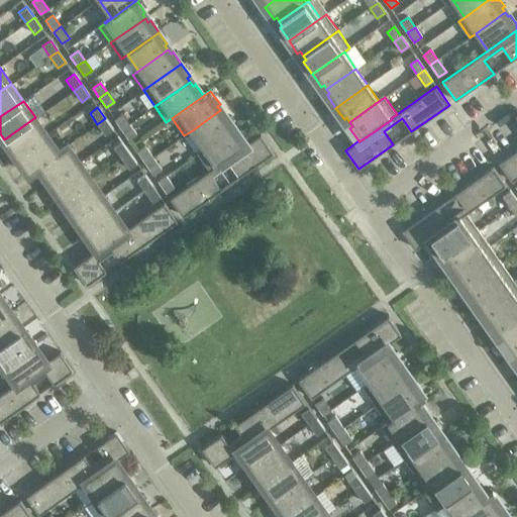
[(223,114),(220,110),(191,131),(203,148),(235,126),(225,113),(223,114)]
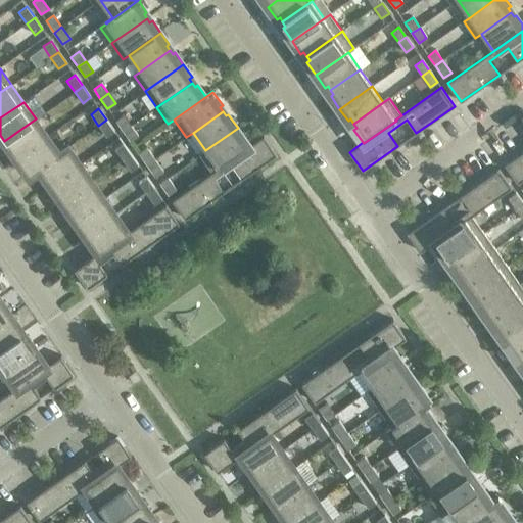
[(124,115),(116,121),(123,131),(131,126),(124,115)]
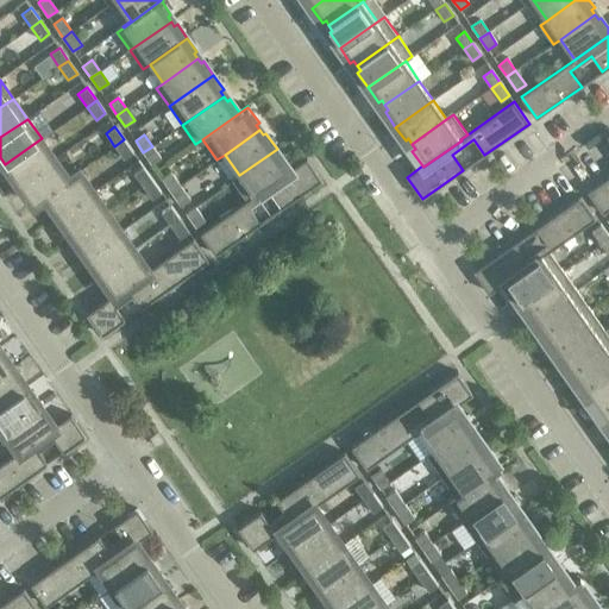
[(55,158),(42,138),(5,164),(19,184),(55,158)]
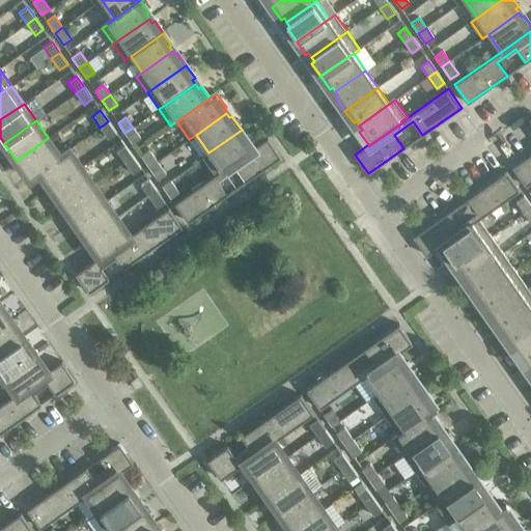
[(116,133),(108,121),(100,128),(108,139),(116,133)]
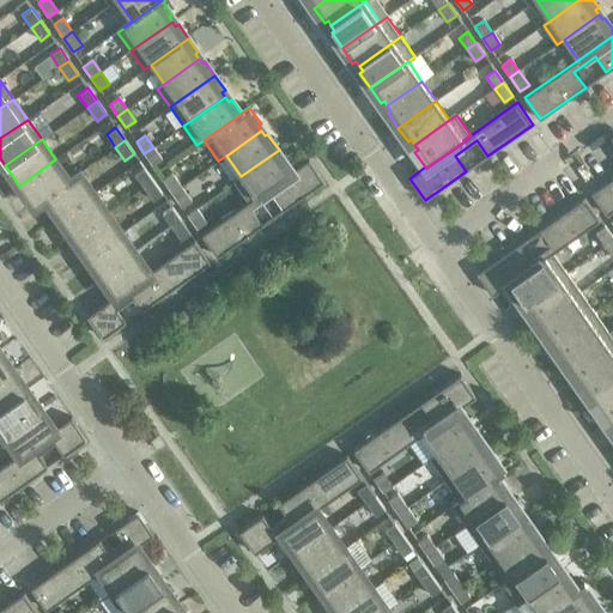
[(162,159),(153,147),(144,153),(152,165),(162,159)]
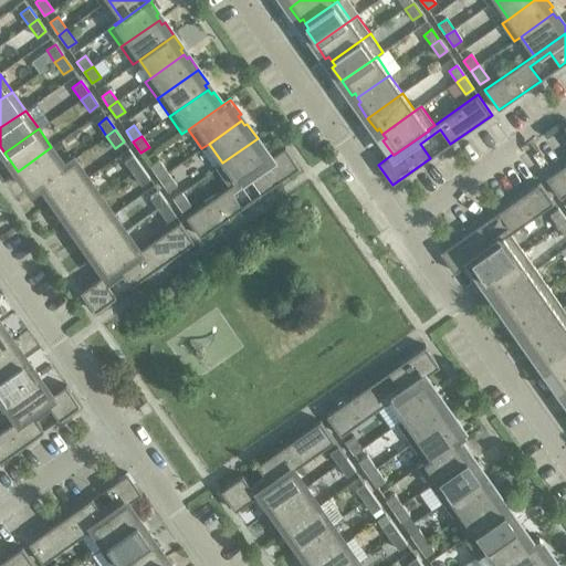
[(258,139),(258,138),(222,163),(216,168),(229,187),(236,181),(237,182),(271,158),(271,157),(261,144),(259,146),(255,142),(258,139)]
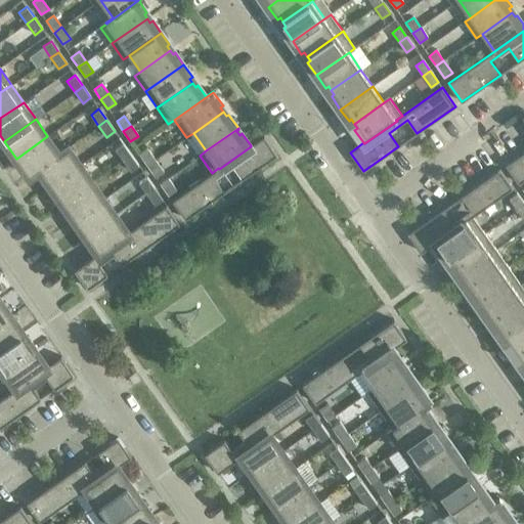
[(59,153),(47,136),(16,159),(29,175),(69,147),(69,146),(59,153)]
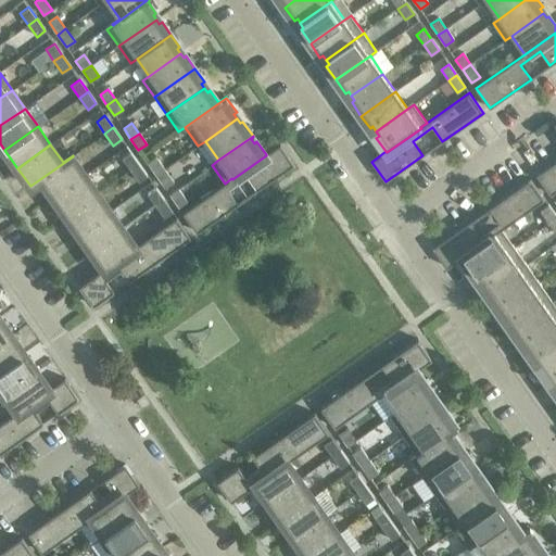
[(294,164),(280,144),(266,154),(266,155),(232,179),(231,178),(225,184),(182,213),(197,232),(238,203),(228,189),(247,176),(257,190),(294,164)]
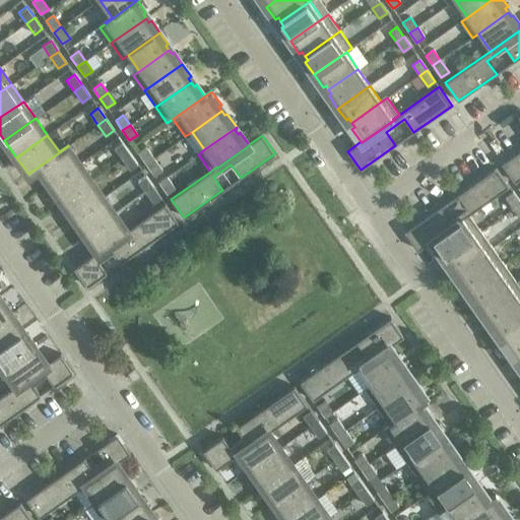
[(130,153),(122,142),(114,147),(122,158),(130,153)]
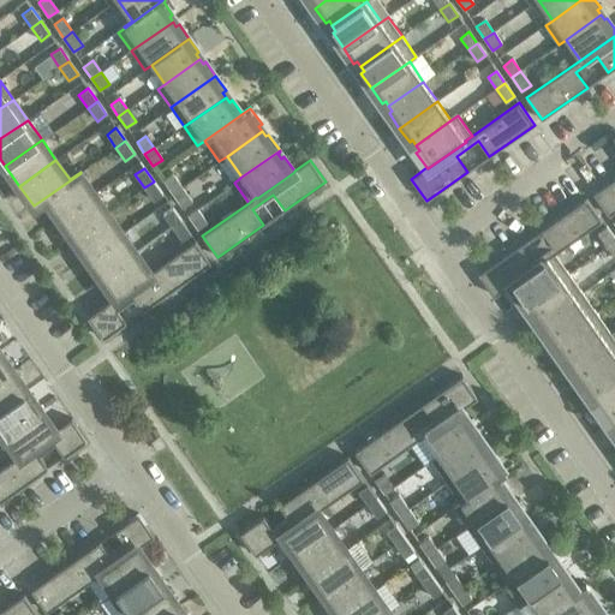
[(95,192),(81,173),(34,206),(34,207),(46,198),(59,218),(95,192)]
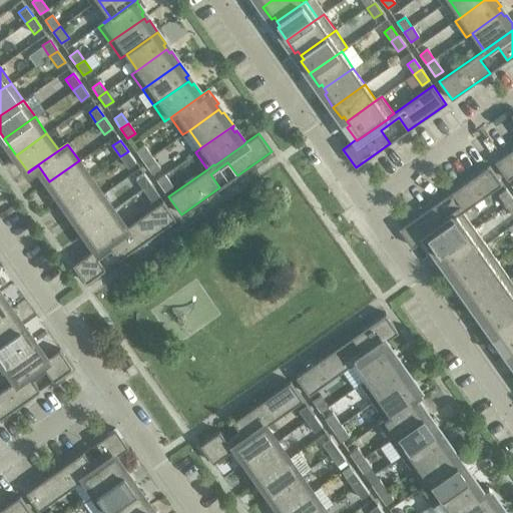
[(143,145),(136,150),(144,161),(151,156),(143,145)]
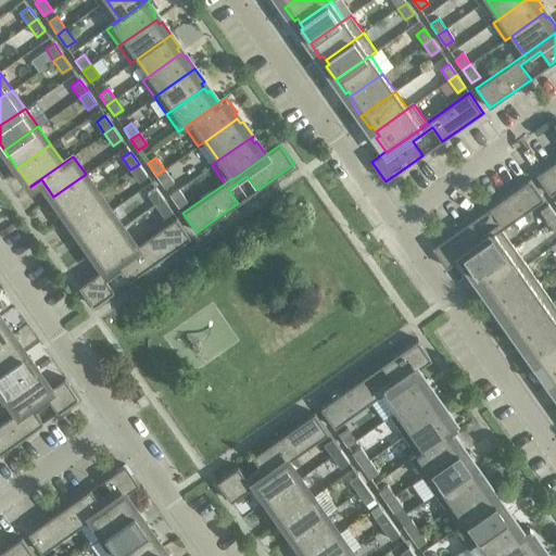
[(555,161),(536,175),(551,194),(555,190),(555,161)]
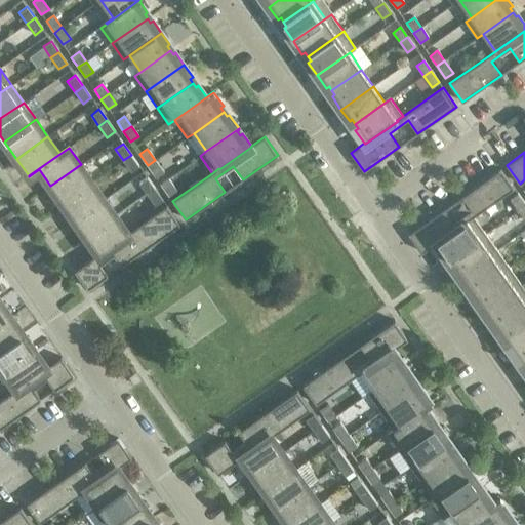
[(138,166),(131,155),(123,160),(131,171),(138,166)]
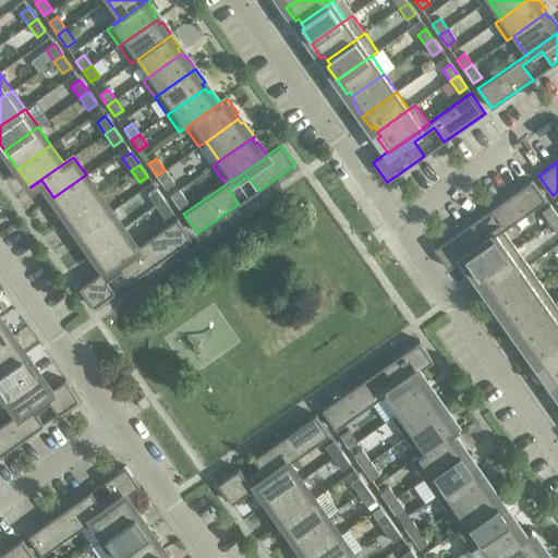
[(174,183),(165,170),(157,176),(166,189),(174,183)]
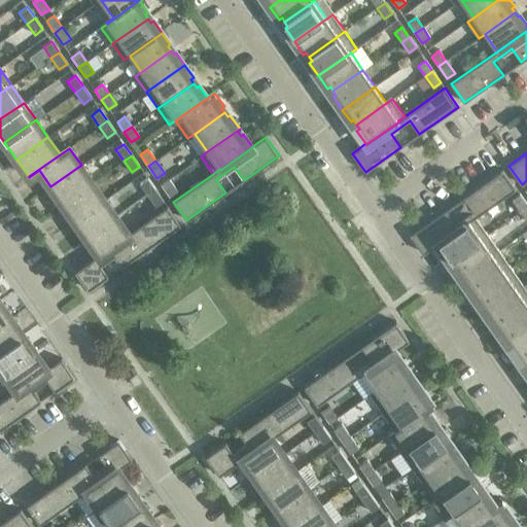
[(94,182),(81,165),(50,186),(63,204),(94,182)]
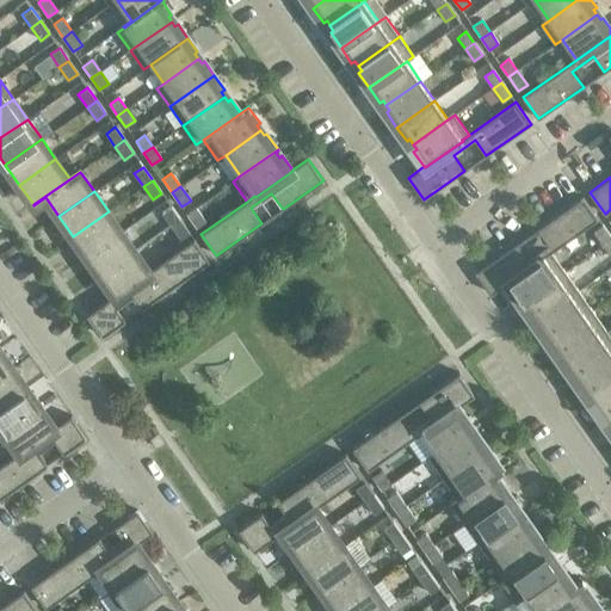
[(598,218),(582,197),(537,229),(548,245),(528,259),(517,244),(476,272),(491,294),(506,283),(550,251),(551,252),(598,218)]
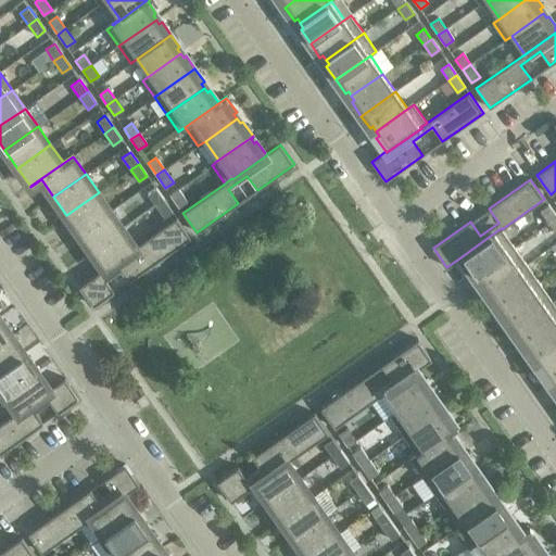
[(164,200),(155,188),(148,194),(155,206),(164,200)]
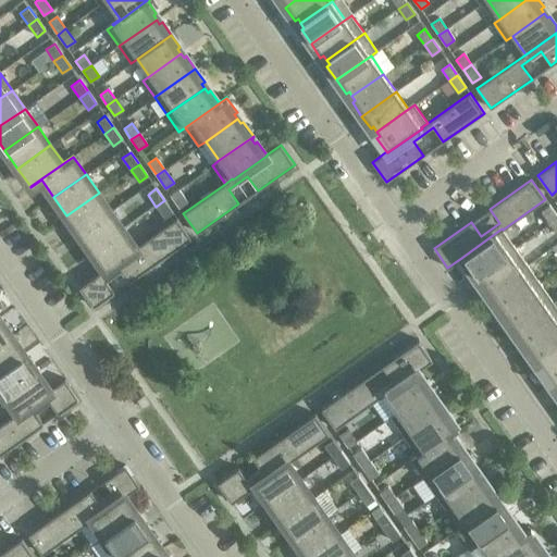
[(178,189),(170,195),(180,208),(187,202),(178,189)]
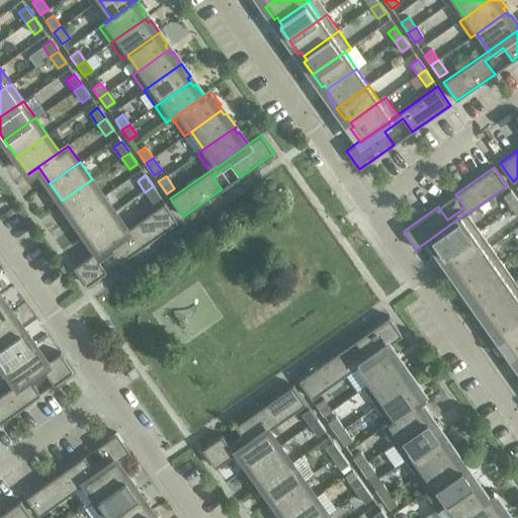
[(103,196),(92,179),(62,200),(74,217),(103,196)]
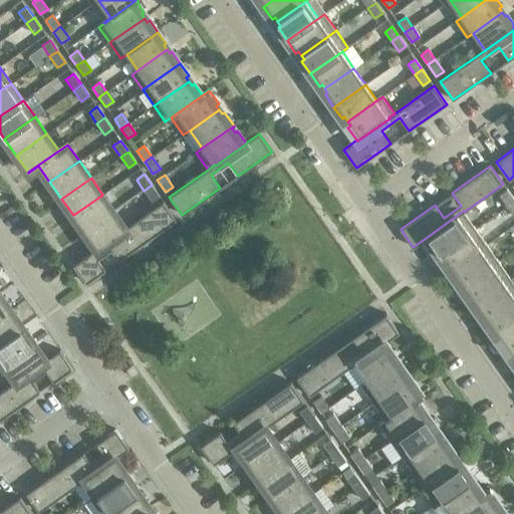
[(160,196),(152,185),(144,191),(152,202),(160,196)]
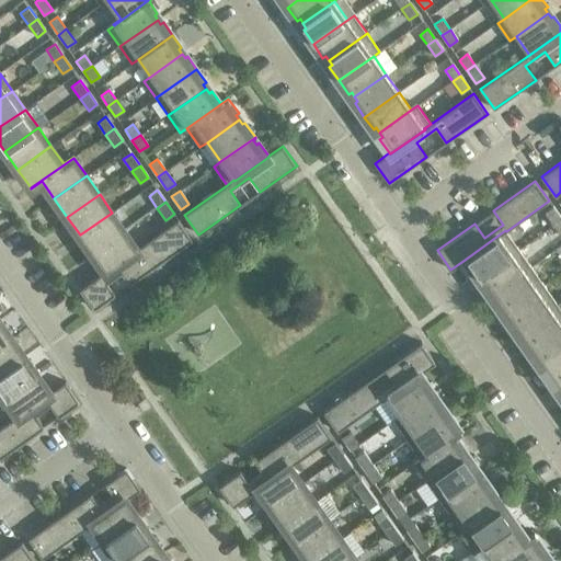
[(560,219),(560,218),(553,207),(545,213),(554,226),(560,219)]
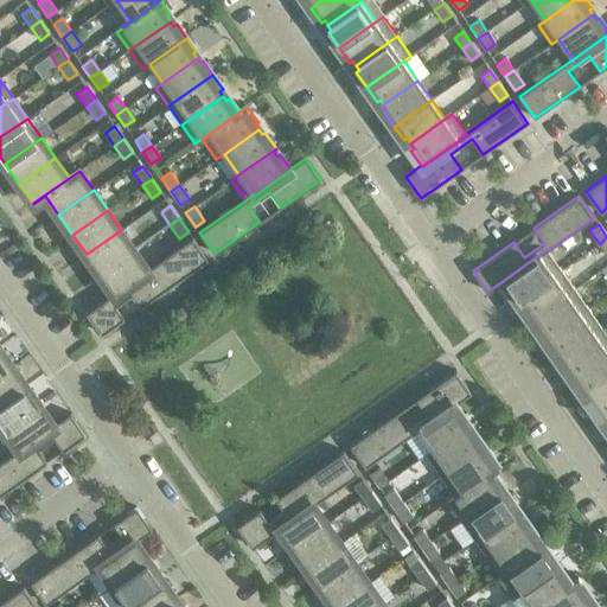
[(135,249),(121,230),(87,254),(100,274),(135,249)]
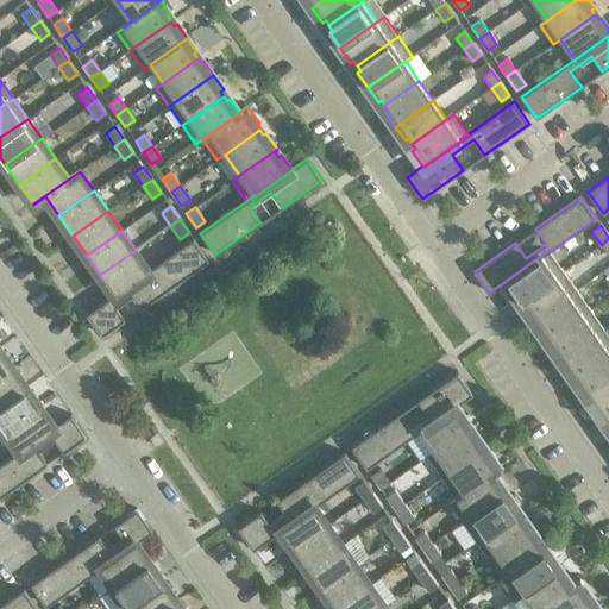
[(208,259),(193,238),(149,269),(150,270),(114,295),(114,294),(87,313),(102,334),(125,319),(115,306),(131,295),(140,308),(208,259)]
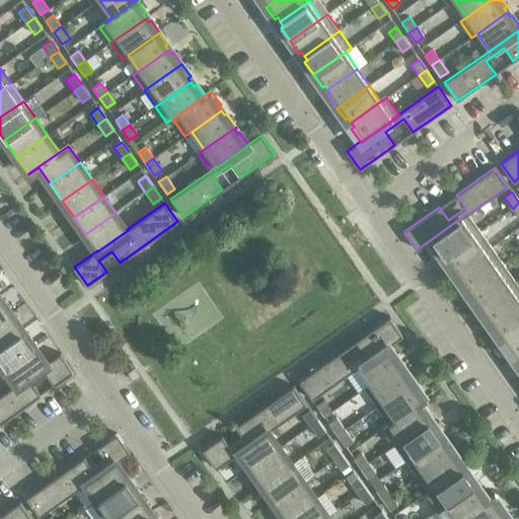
[(128,230),(127,229),(116,213),(85,234),(97,250),(97,251),(128,230)]
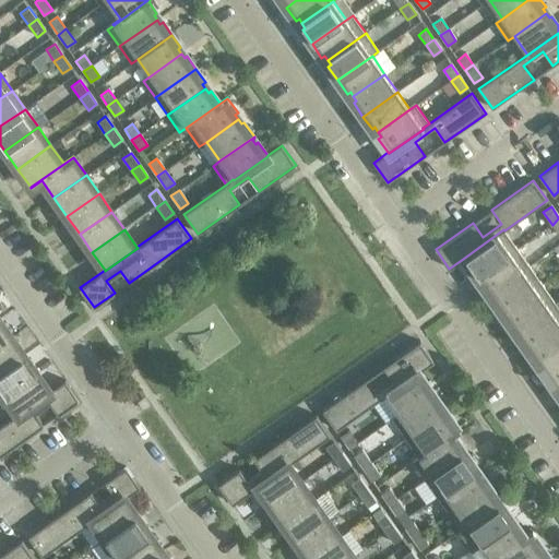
[(463,259),(473,273),(476,271),(479,275),(518,249),(504,230),(503,229),(463,259)]
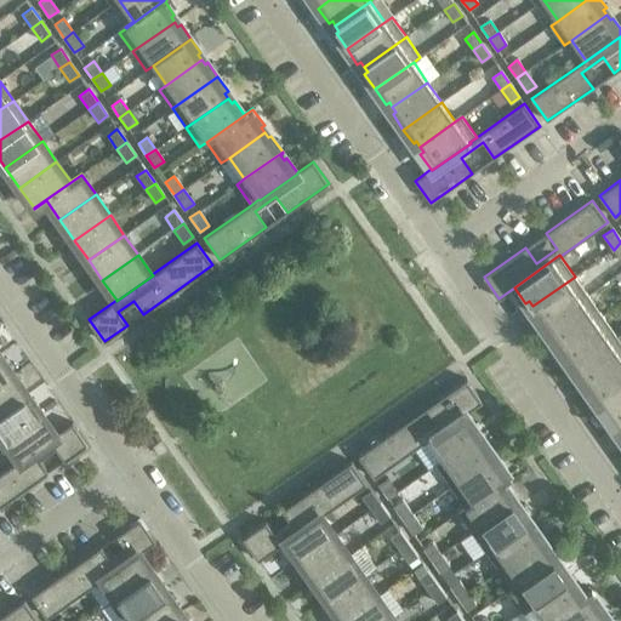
[(588,296),(575,277),(533,306),(536,311),(533,313),(542,328),(588,296)]
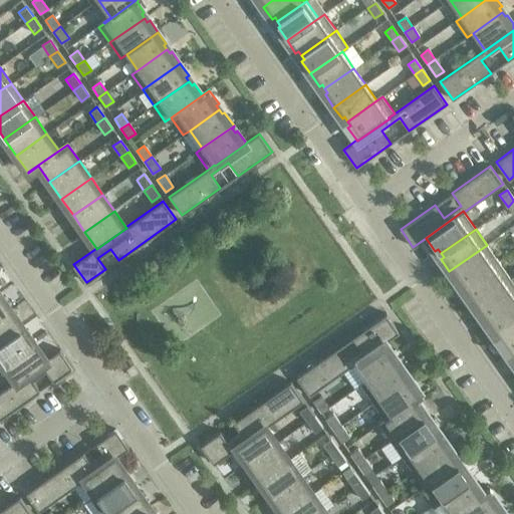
[(499,261),(487,245),(449,271),(458,283),(461,282),(464,286),(499,261)]
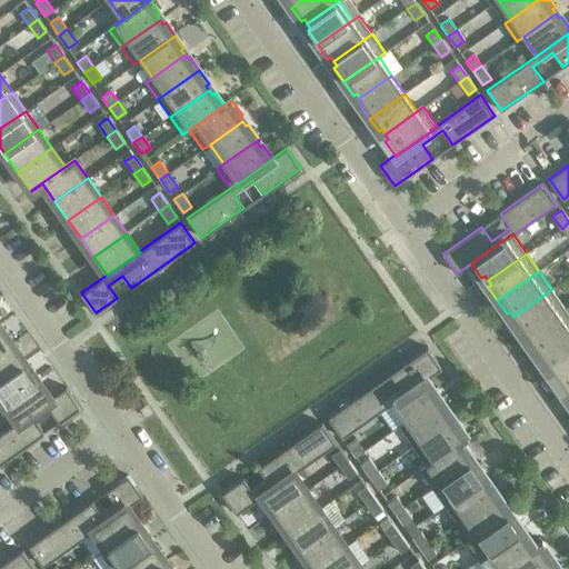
[(565,308),(552,289),(513,317),(517,321),(513,323),(523,337),(565,308)]
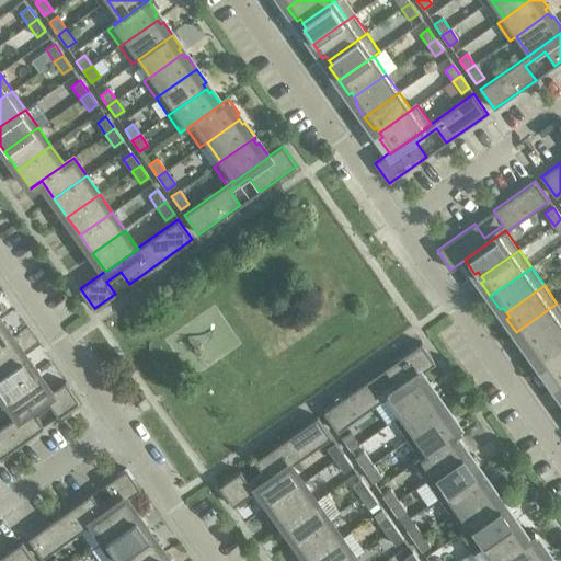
[(560,328),(560,308),(557,304),(516,332),(526,346),(528,344),(531,348),(560,328)]
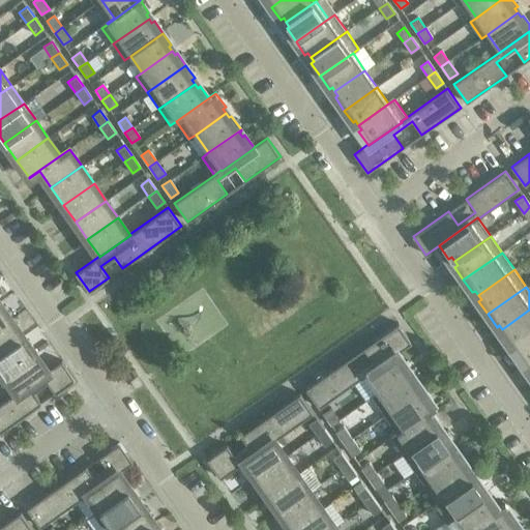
[(0,327),(12,319),(0,301),(0,327)]
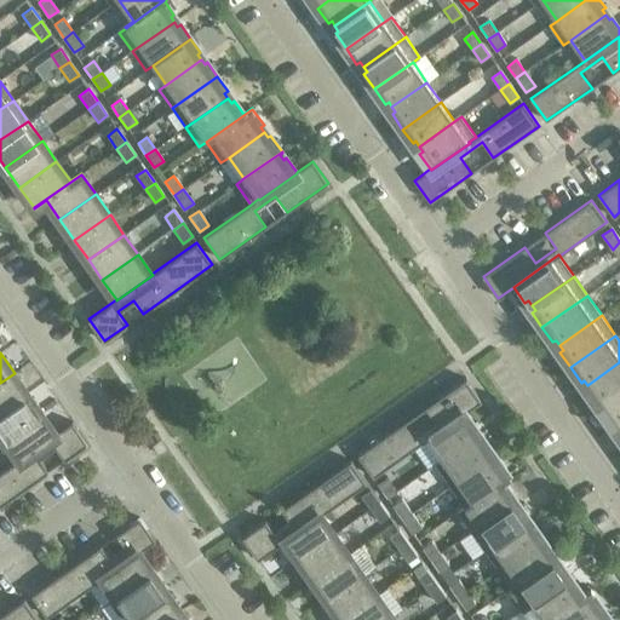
[(619,392),(619,362),(587,385),(591,390),(589,392),(598,408),(619,392)]
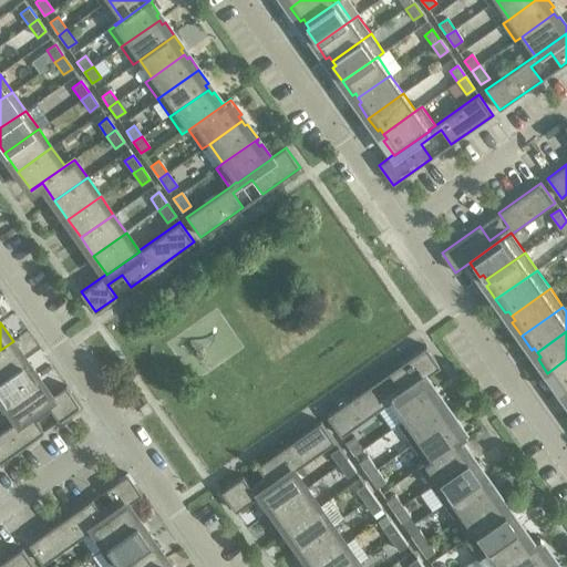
[(0,378),(26,360),(13,341),(0,350),(0,378)]
